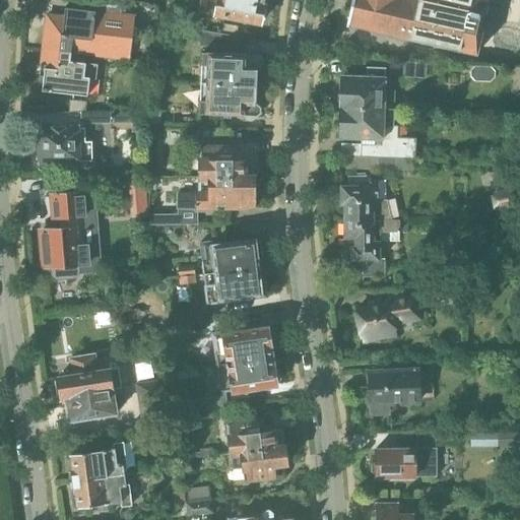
[(87,56),(130,61),(136,15),(121,13),(122,0),(88,0),(87,10),(65,7),(64,17),(47,15),(43,51),(71,54),(87,56)]
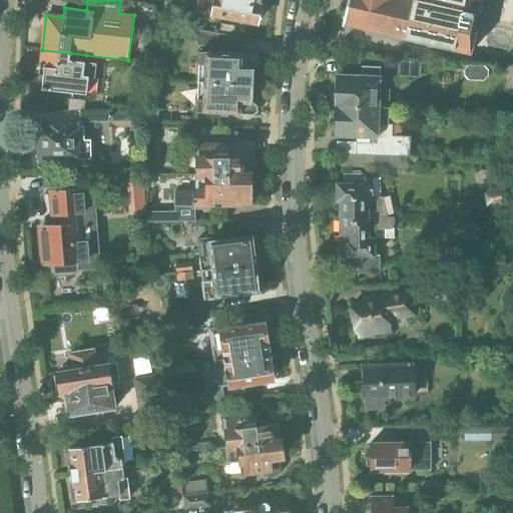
[(264,0),(196,0),(195,12),(197,15),(209,17),(210,14),(260,24),(264,0)]
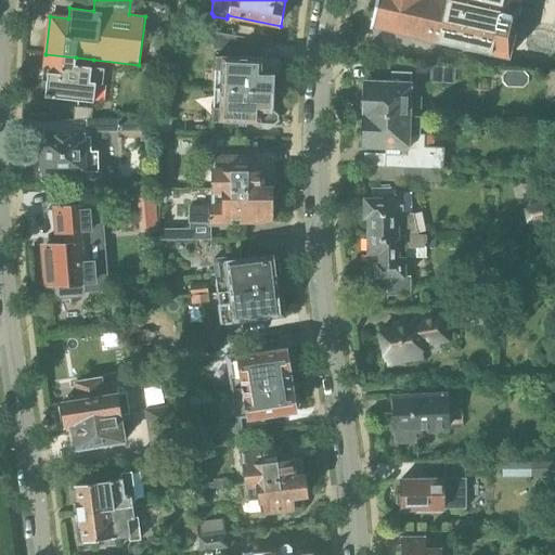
[(375,0),(370,26),(508,57),(521,0),(375,0)]
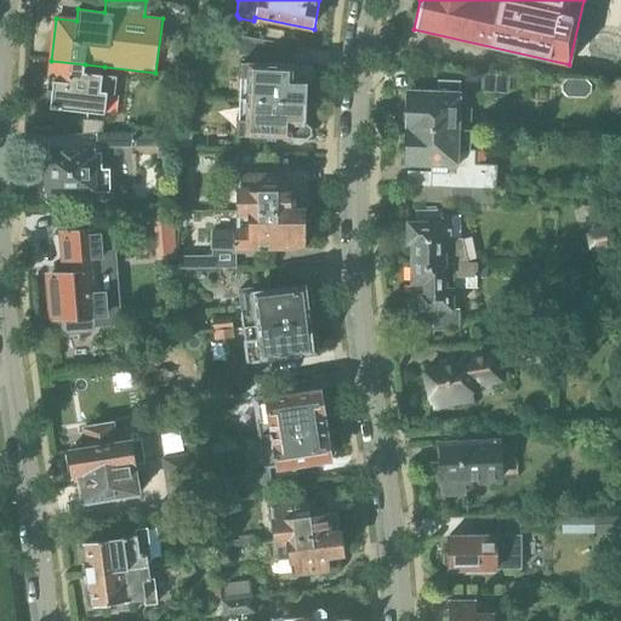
[(265,40),(283,43),(284,32),(267,29),(265,40)]
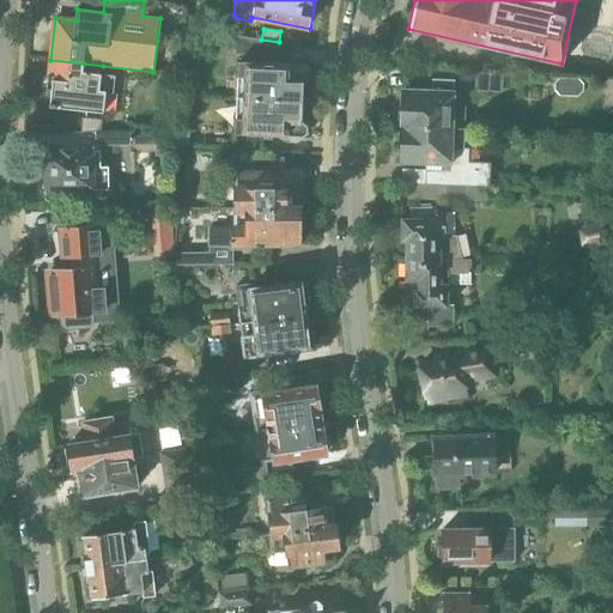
[(236,35),(235,55),(252,55),(253,37),(236,35)]
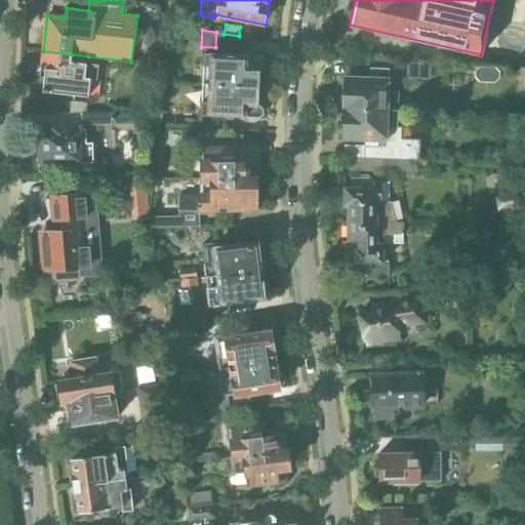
[(72,54),(43,51),(39,81),(43,81),(42,92),(89,96),(91,79),(97,80),(98,65),(71,62),(72,54)]
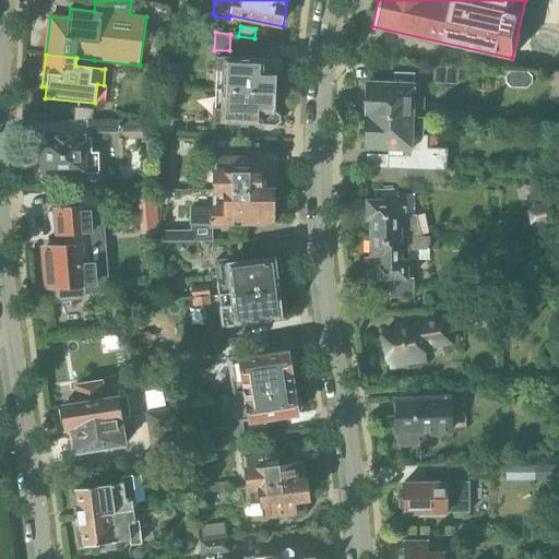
[(216,90),(276,92),(277,72),(282,69),(283,63),(280,60),(218,57),(216,90)]
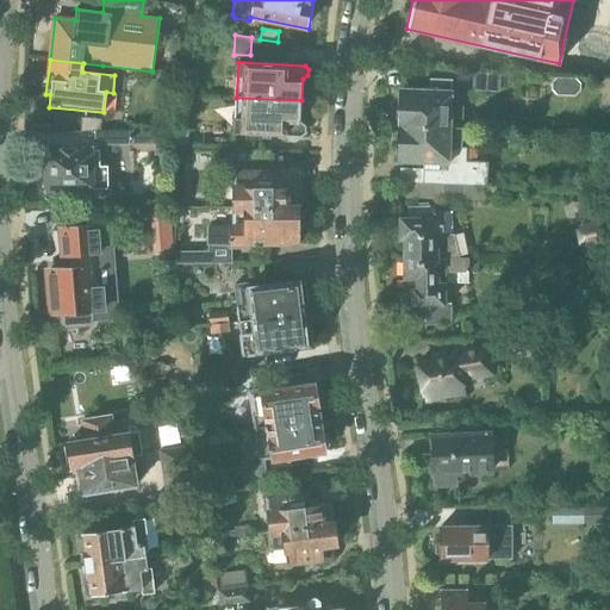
[(472,73),(472,89),(499,92),(500,75),(472,73)]
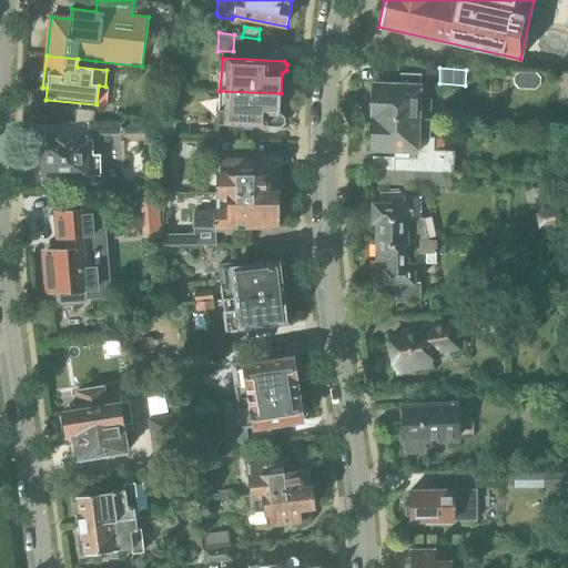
[(374,117),(430,120),(432,99),(422,99),(422,84),(422,73),(401,73),(399,83),(376,82),(374,117)]
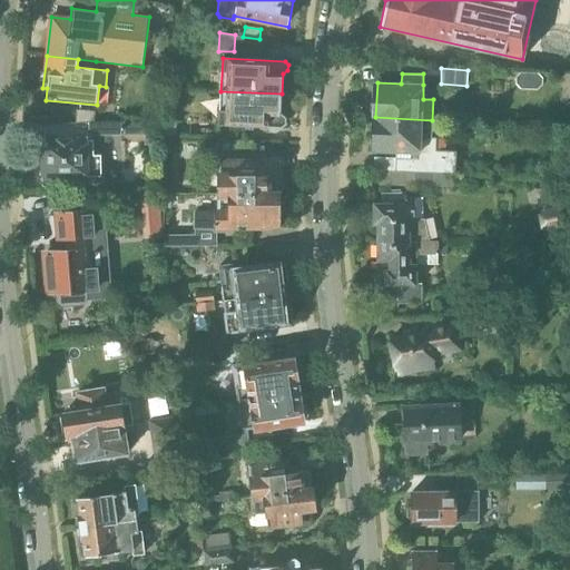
[(282,94),(220,91),(219,124),(282,127),(285,124),(286,118),(281,114),(282,94)]
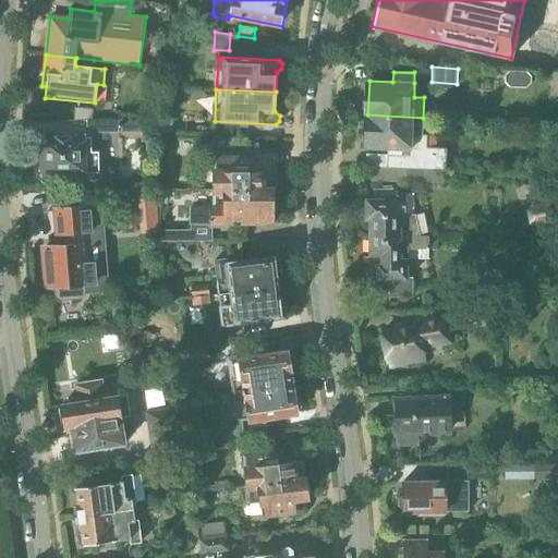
[(75,107),(74,120),(87,120),(93,120),(94,109),(75,107)]
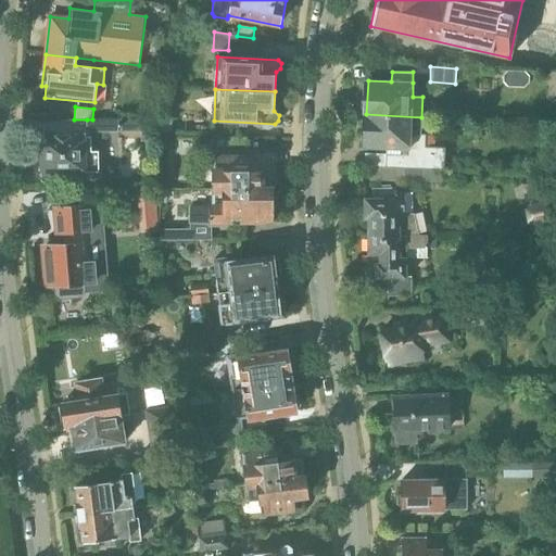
[(395,167),(426,168),(444,169),(444,148),(426,148),(426,135),(420,135),(421,117),(366,114),(365,148),(386,149),(386,154),(365,153),(365,166),(395,167)]
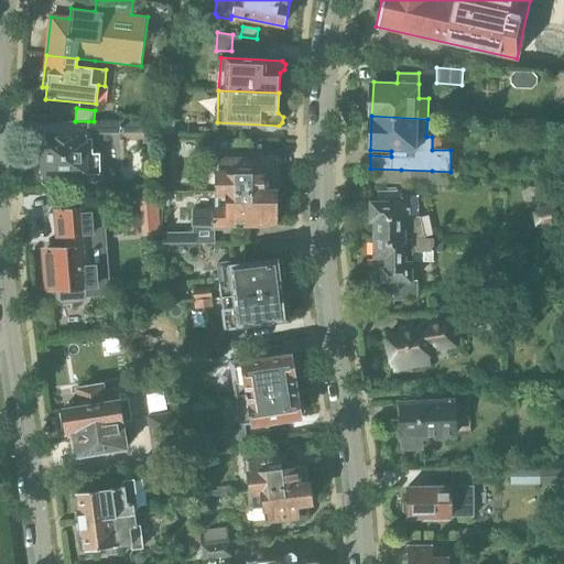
[(163,120),(162,136),(175,136),(175,120),(163,120)]
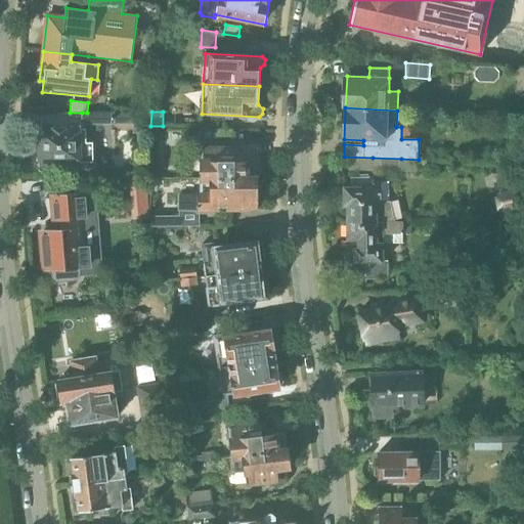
[(82,113),(82,125),(97,125),(112,125),(112,113),(87,113),(82,113)]
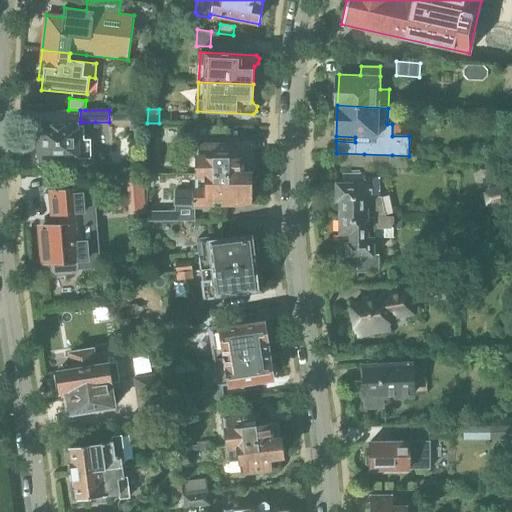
[(39,130),(37,132),(37,137),(39,139),(39,159),(64,159),(66,161),(71,161),(73,159),(91,158),(91,139),(96,139),(95,122),(80,122),(80,125),(39,126),(39,130)]
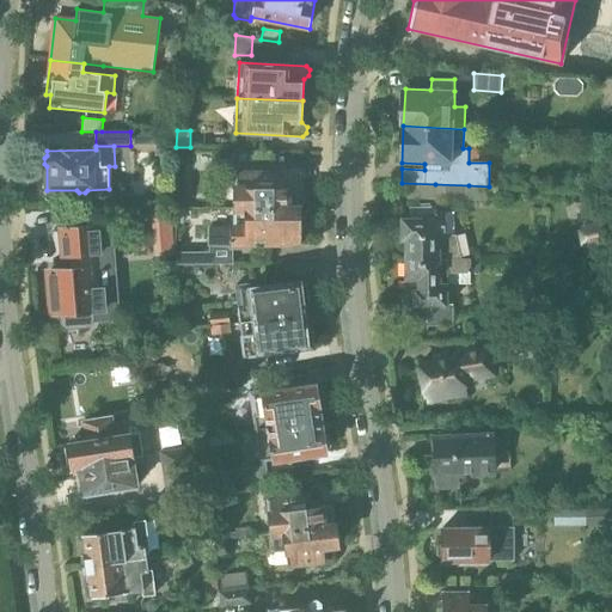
[(234,166),(251,166),(251,151),(234,150),(234,166)]
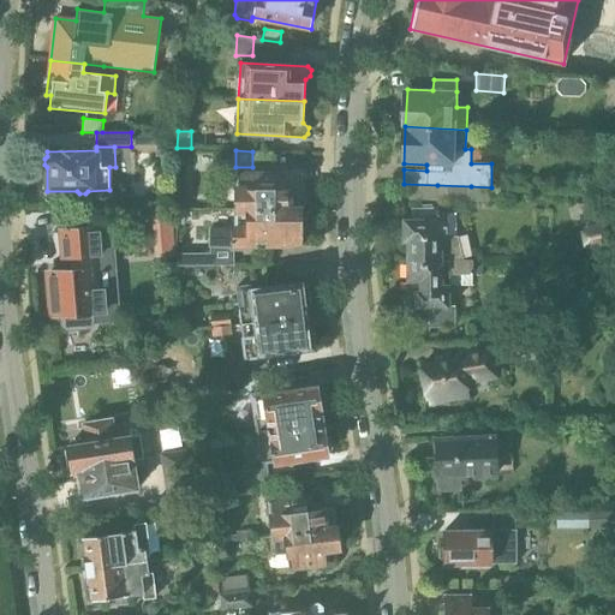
[(236,177),(236,209),(300,210),(300,190),(285,190),(285,175),(236,177)]
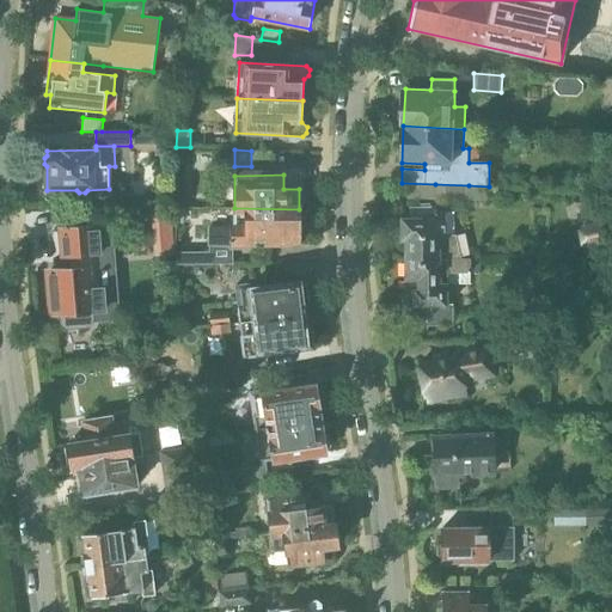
[(469,202),(469,185),(435,184),(435,201),(469,202)]
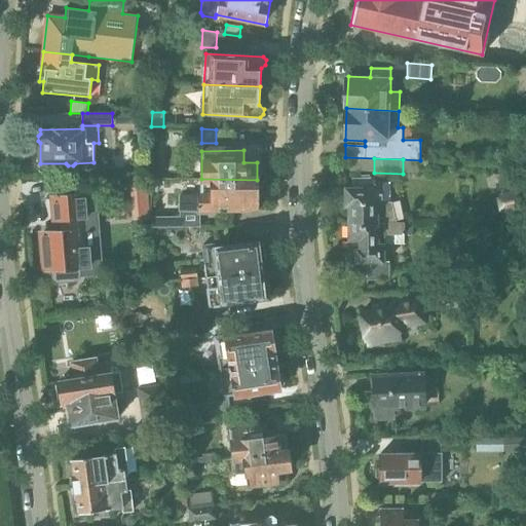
[(257,180),(201,179),(202,196),(180,195),(180,211),(195,211),(198,214),(207,214),(207,208),(257,207),(257,180)]
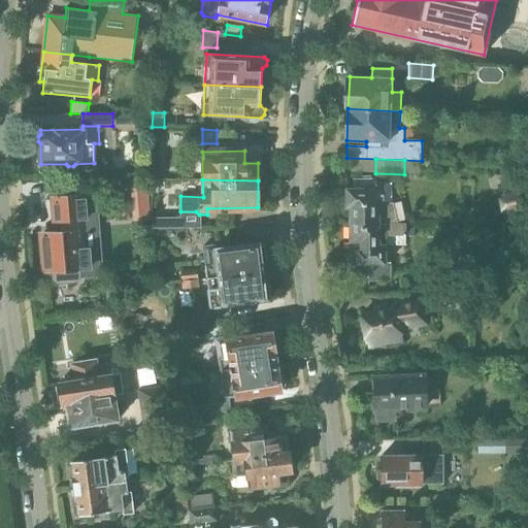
[(350,209),(350,226),(380,225),(380,223),(397,223),(393,203),(385,203),(385,184),(375,184),(375,179),(354,179),(354,189),(345,189),(345,209),(350,209)]
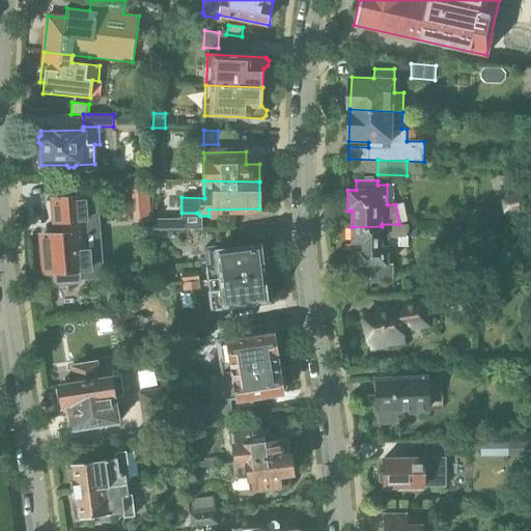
[(147,185),(132,186),(134,206),(148,205),(147,185)]
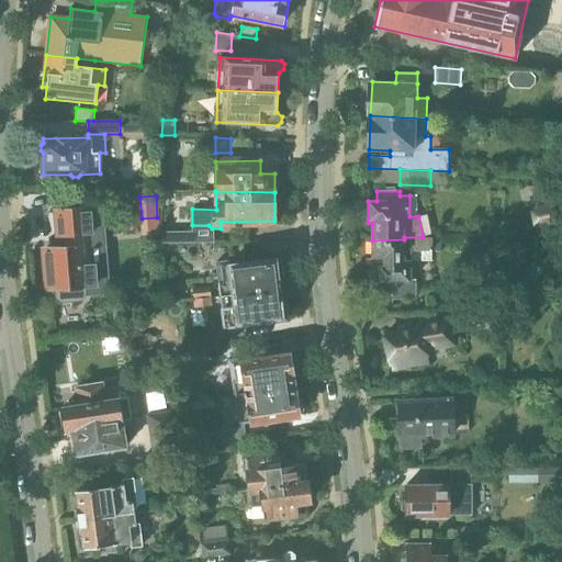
[(531,212),(534,227),(542,225),(542,228),(561,225),(555,203),(538,206),(538,210),(531,212)]
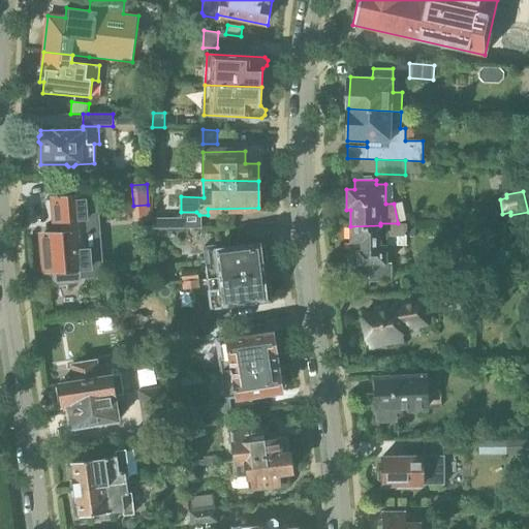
[(86,200),(86,196),(51,199),(53,225),(55,225),(56,234),(42,236),(45,272),(52,272),(53,280),(53,281),(57,284),(74,282),(75,282),(79,279),(78,270),(100,268),(97,217),(94,217),(93,199),(86,200)]
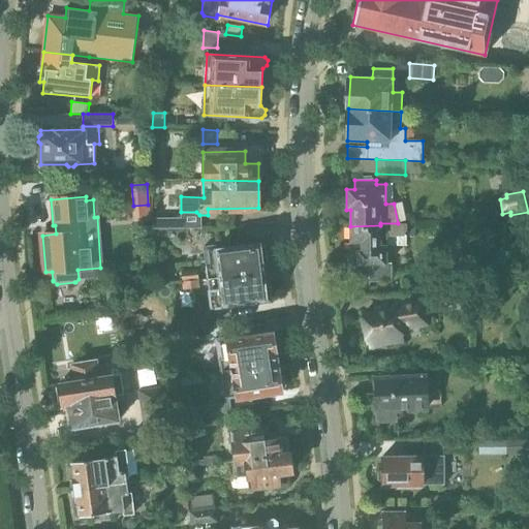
[(198,228),(198,217),(161,218),(162,229),(198,228)]
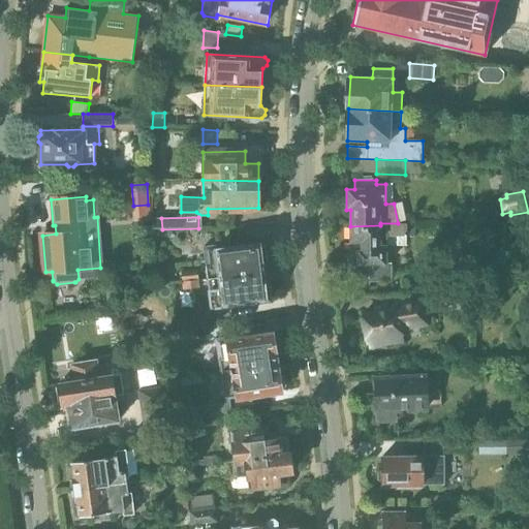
[(525,227),(518,228),(518,224),(508,225),(508,230),(517,229),(519,244),(527,242),(526,240),(528,239),(528,221),(524,222),(525,227)]
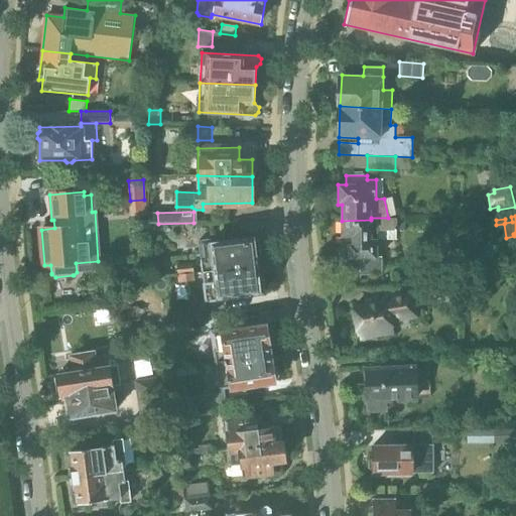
[(371,220),(342,221),(342,246),(349,246),(349,259),(360,259),(360,275),(381,275),(381,258),(377,258),(377,240),(396,240),(396,230),(405,231),(405,219),(388,218),(371,218),(371,220)]
